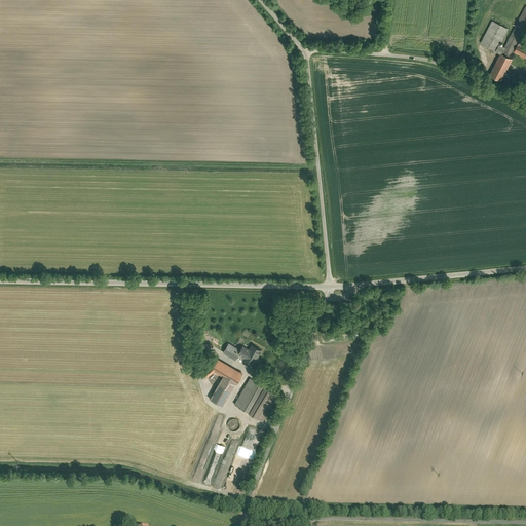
[(525,5),(511,35),(518,38),(525,42),(525,40),(525,5)]
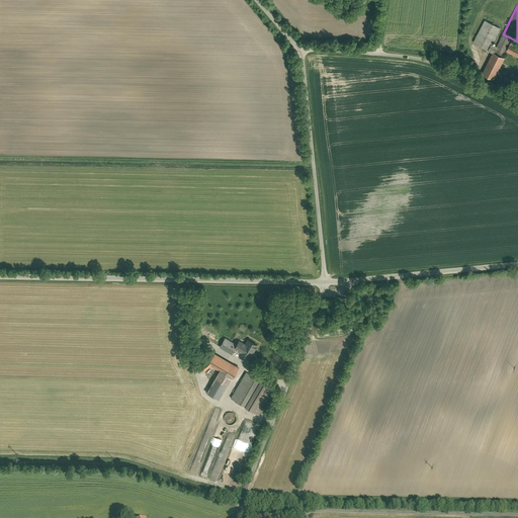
[(499,27),(485,20),(473,40),(489,49),(492,42),(499,27)]
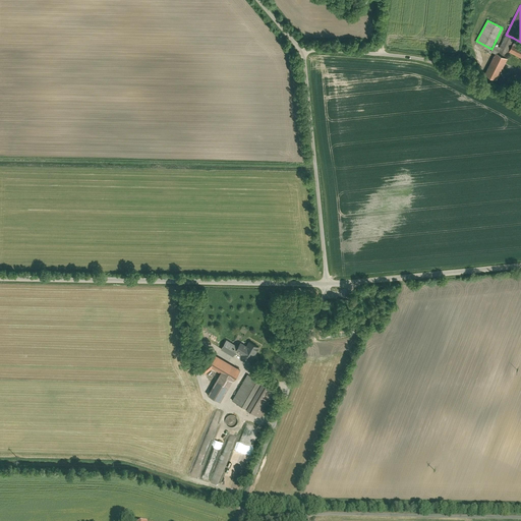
[(511,42),(513,38),(506,35),(500,45),(497,51),(504,55),(507,50),(511,42)]
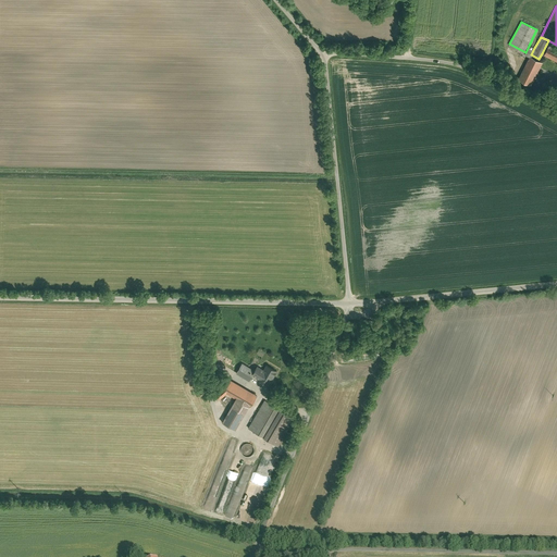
[(556,50),(546,45),(542,53),(556,61),(556,50)]
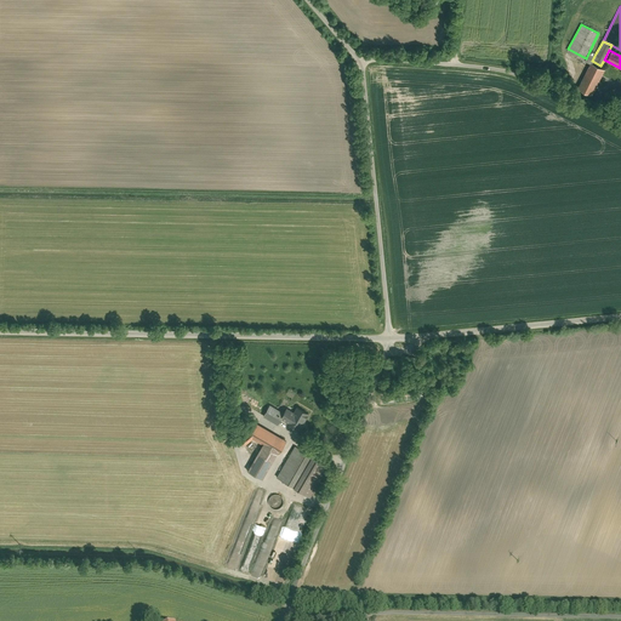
[(592,61),(596,53),(590,51),(586,58),(592,61)]
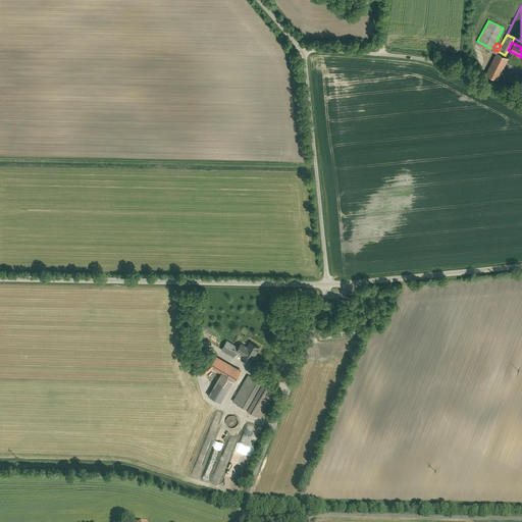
[(497,52),(485,72),(497,79),(508,58),(497,52)]
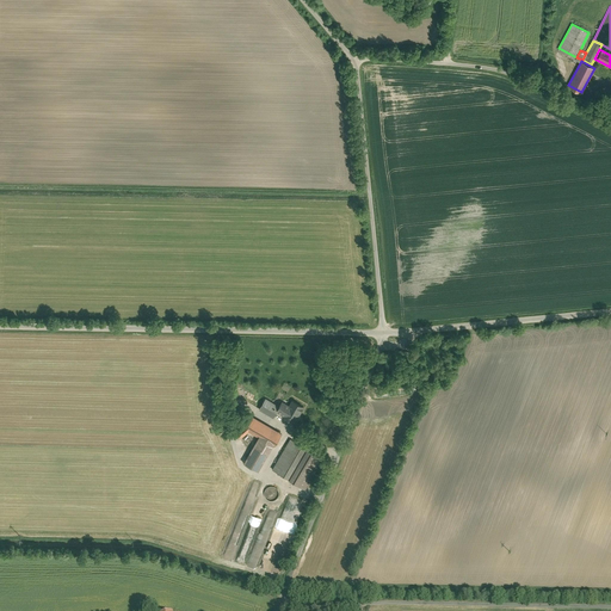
[(294,423),(303,405),(294,400),(290,407),(282,402),(279,406),(265,397),(258,408),(273,418),(277,413),(294,423)]
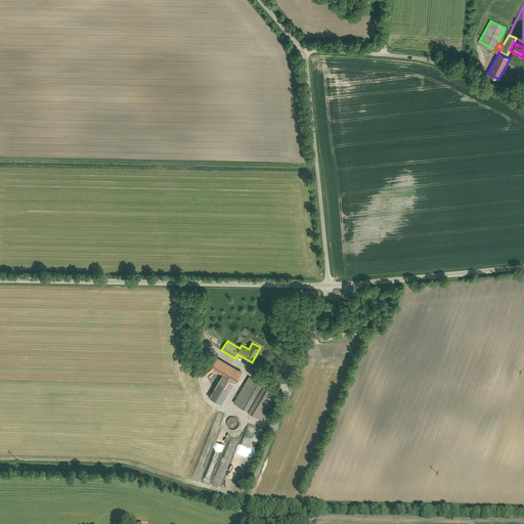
[(222,376),(211,397),(222,403),(241,372),(217,357),(211,366),(203,372),(207,376),(214,372),(222,376)]
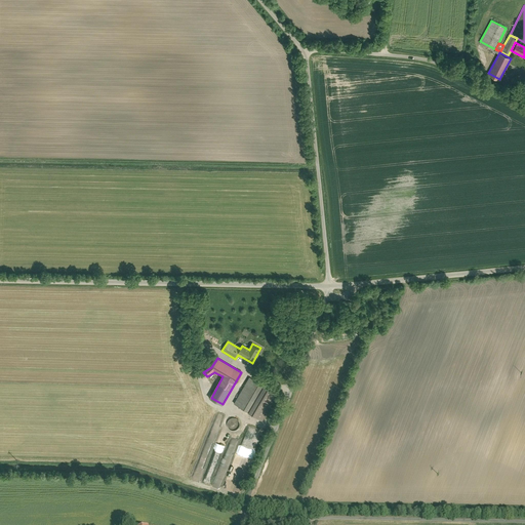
[(249,377),(236,403),(263,419),(277,394),(249,377)]
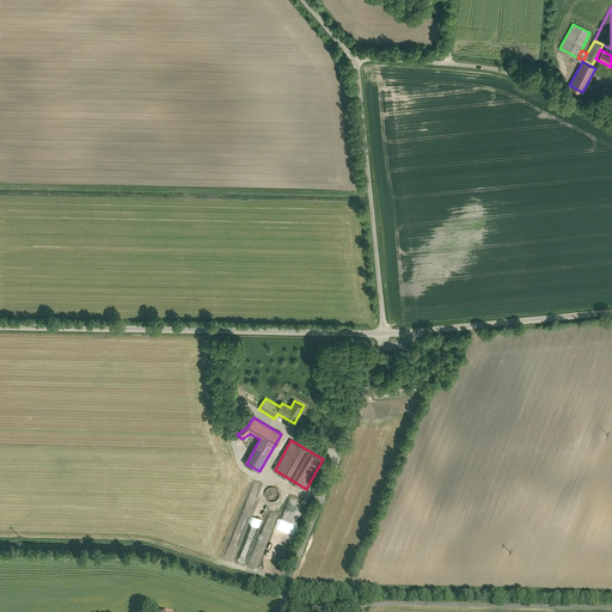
[(269,501),(280,499),(277,487),(265,489),(269,501)]
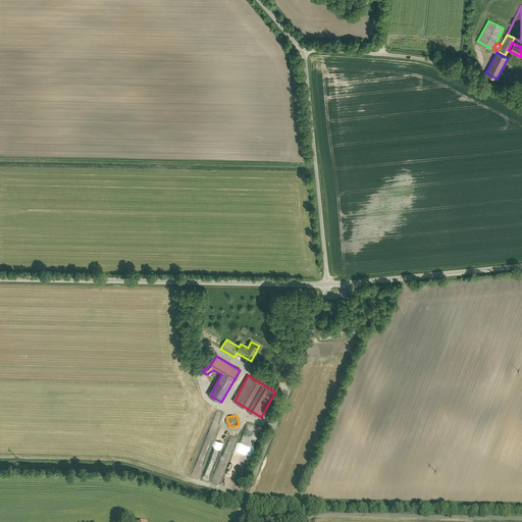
[(226,432),(221,430),(204,479),(207,480),(214,461),(215,462),(226,432)]
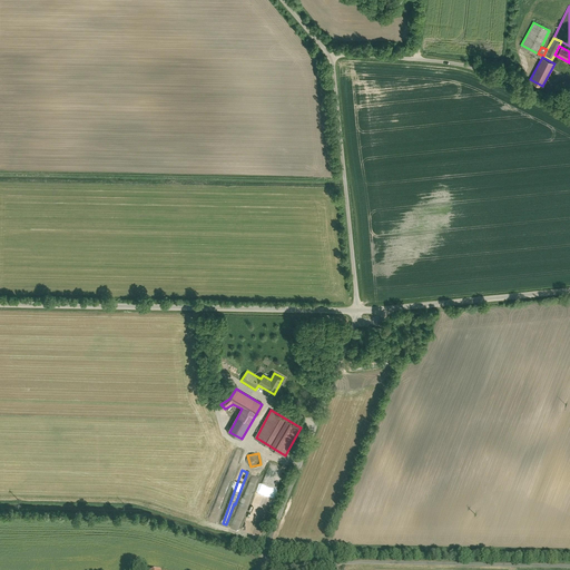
[(213,504),(209,513),(218,517),(222,508),(213,504)]
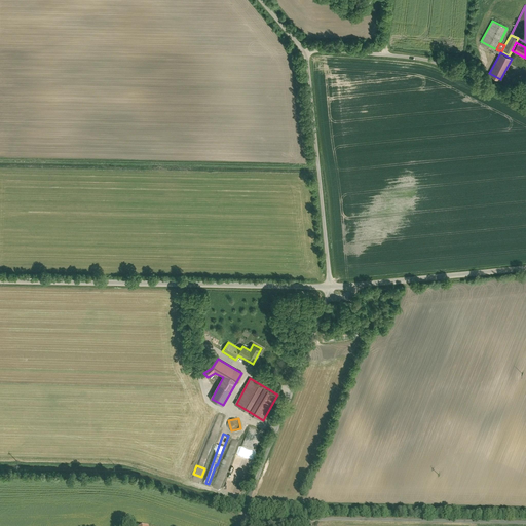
All buildings are outlined.
